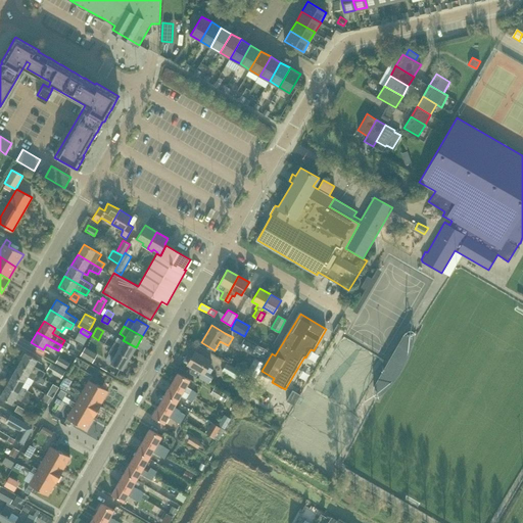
[(136,347),(123,340),(117,337),(111,347),(129,358),(136,347)]
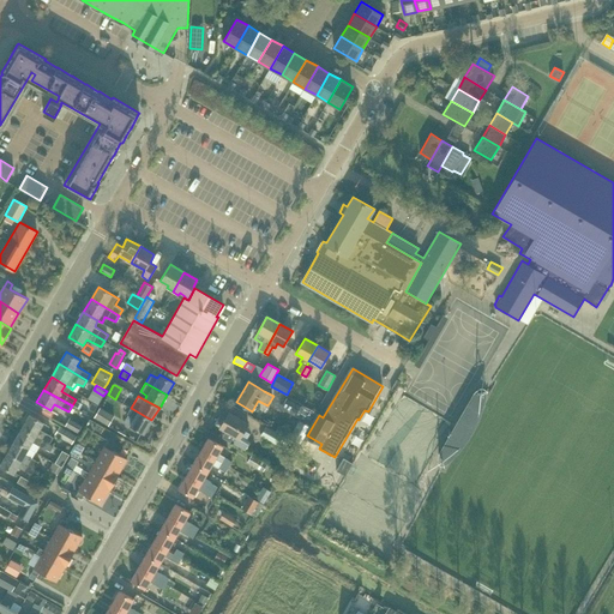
[(287,397),(282,405),(298,415),(299,413),(306,416),(309,409),(302,405),(301,405),(287,397)]
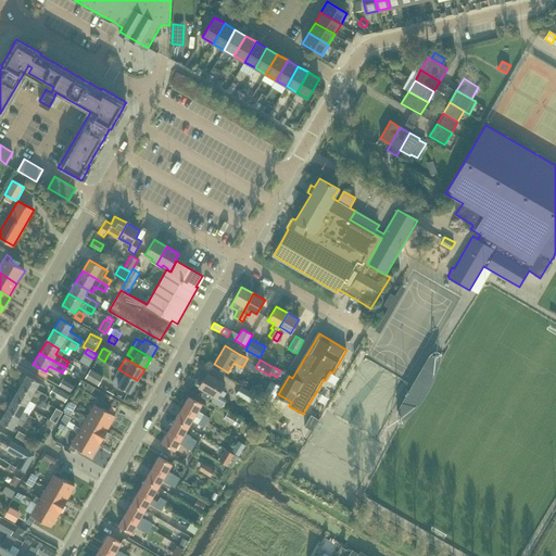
[(85,374),(89,367),(83,364),(79,370),(85,374)]
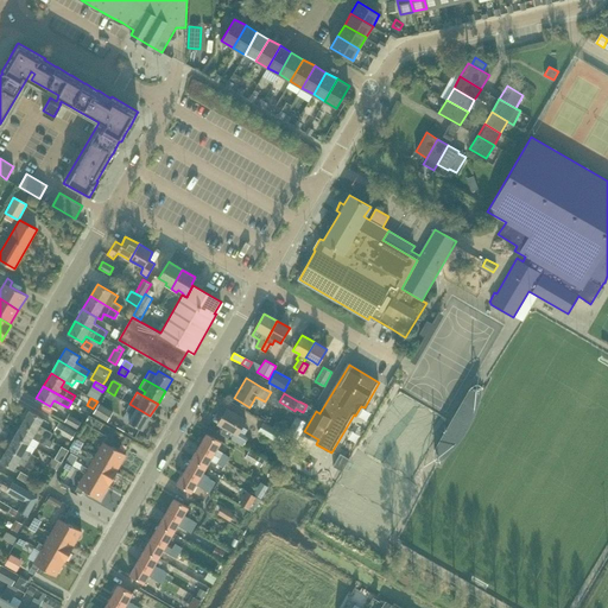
[(108,422),(114,411),(100,403),(93,413),(108,422)]
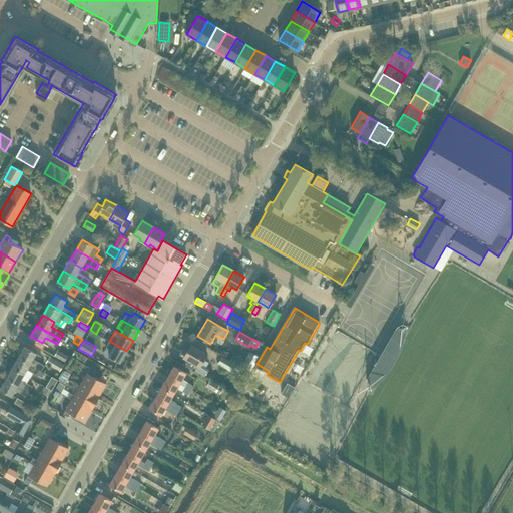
[(120,362),(126,351),(109,341),(106,346),(111,349),(108,355),(120,362)]
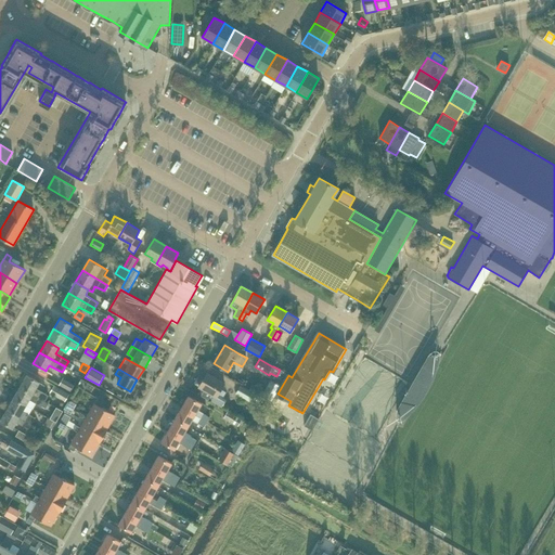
[(202,395),(222,407),(226,399),(218,395),(224,383),(207,372),(204,377),(199,374),(194,383),(199,386),(204,389),(202,395)]
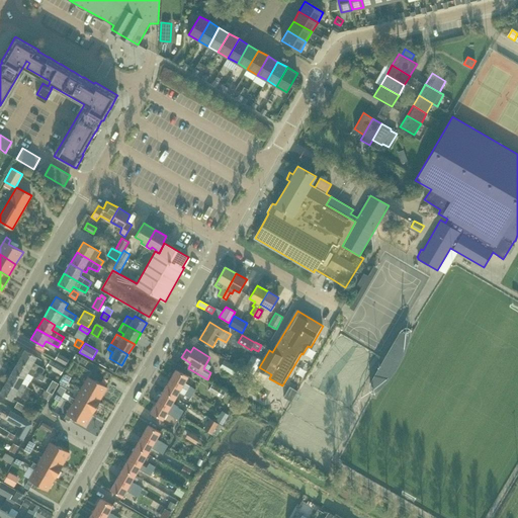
[(33,362),(37,356),(25,350),(19,360),(42,374),(46,368),(33,362)]
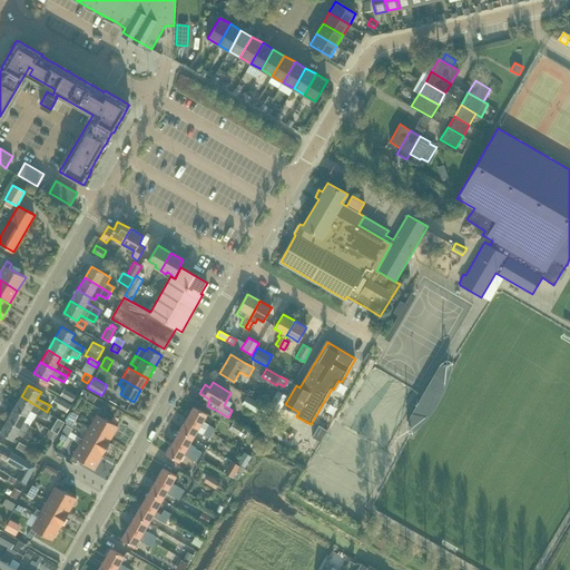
[(65,389),(61,395),(72,402),(76,395),(65,389)]
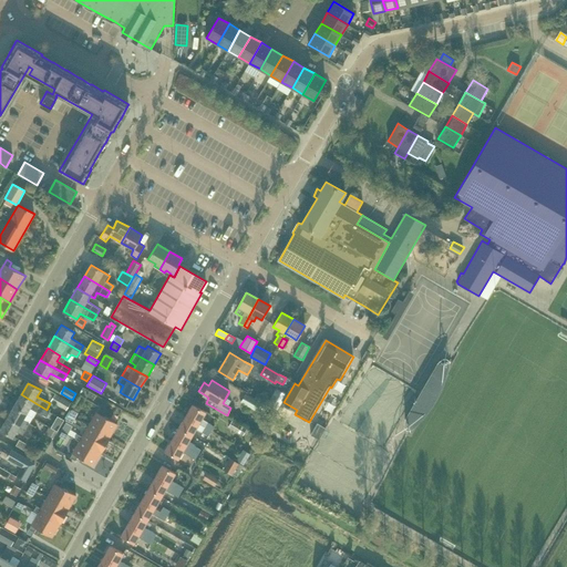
[(267,405),(277,411),(287,394),(277,389),(267,405)]
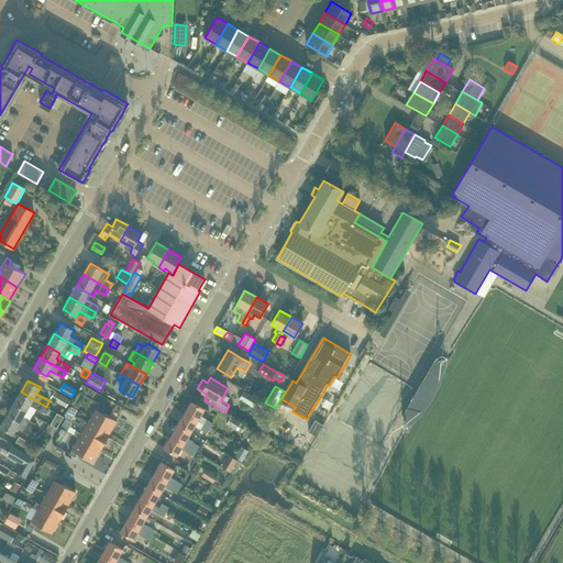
[(258,398),(261,399),(267,398),(265,388),(257,390),(258,398)]
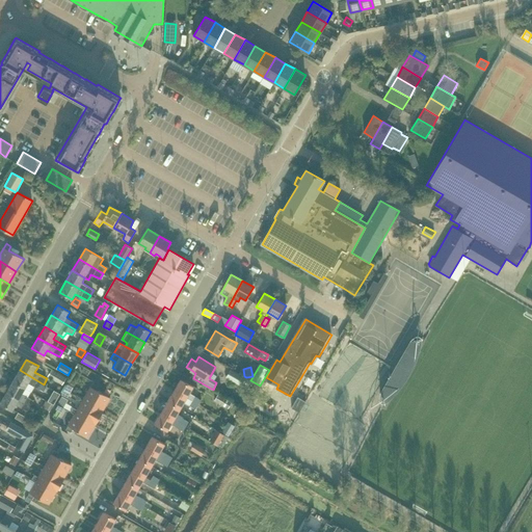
[(65,377),(56,372),(52,369),(49,375),(62,383),(65,377)]
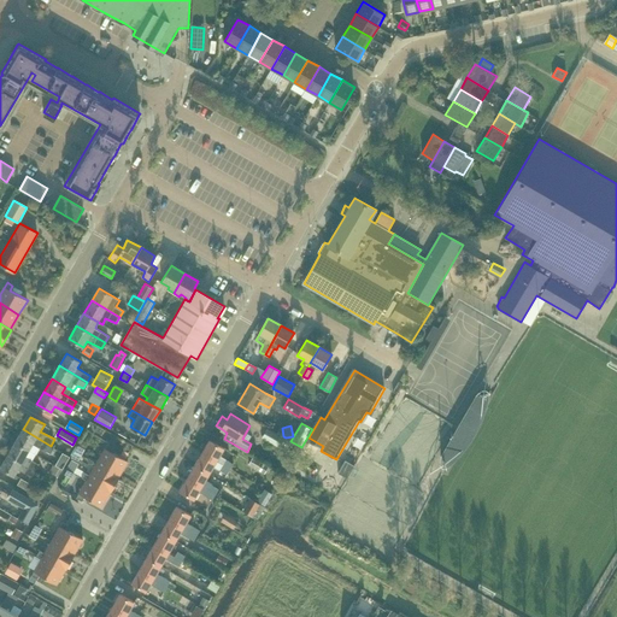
[(268,428),(263,438),(280,447),(286,438),(283,436),(268,428)]
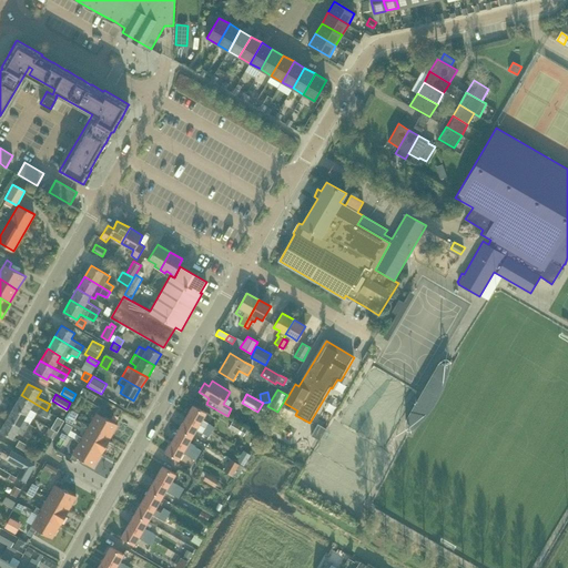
[(46,411),(47,411),(21,395),(14,407),(28,415),(30,408),(43,416),(46,411)]
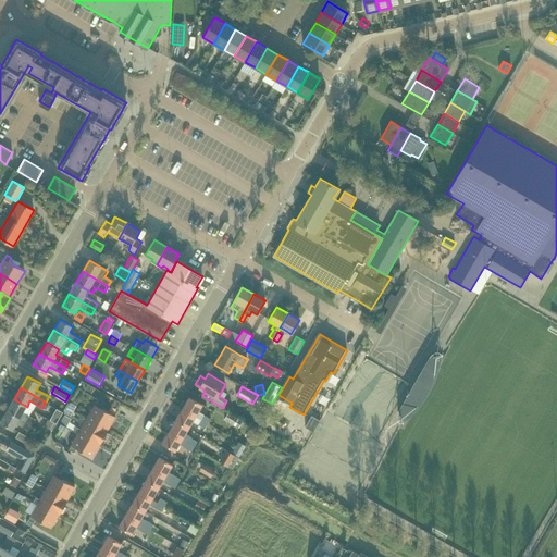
[(211,418),(199,411),(202,404),(189,396),(183,409),(196,416),(201,419),(208,423),(211,418)]
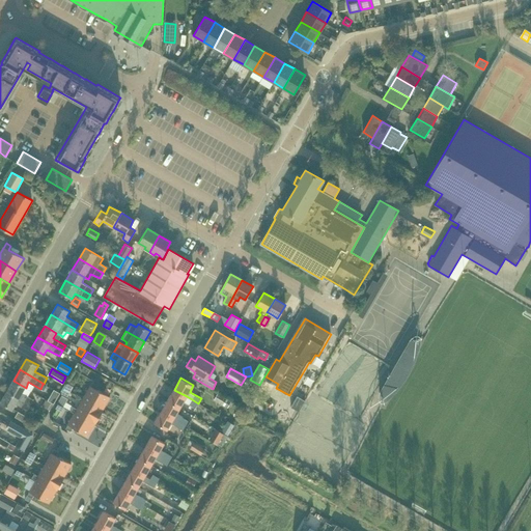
[(23,393),(26,388),(14,381),(7,391),(31,404),(34,399),(23,393)]
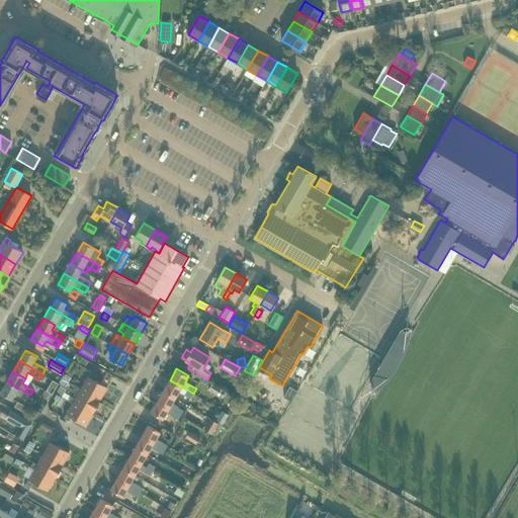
[(90,372),(81,389),(100,400),(107,387),(93,378),(95,375),(90,372)]
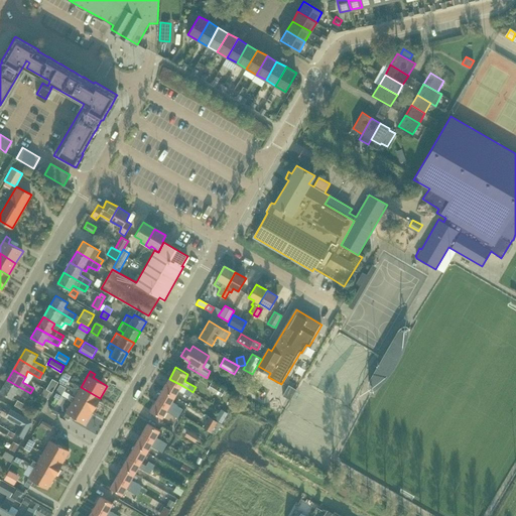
[(175,396),(181,385),(169,379),(163,389),(175,396)]
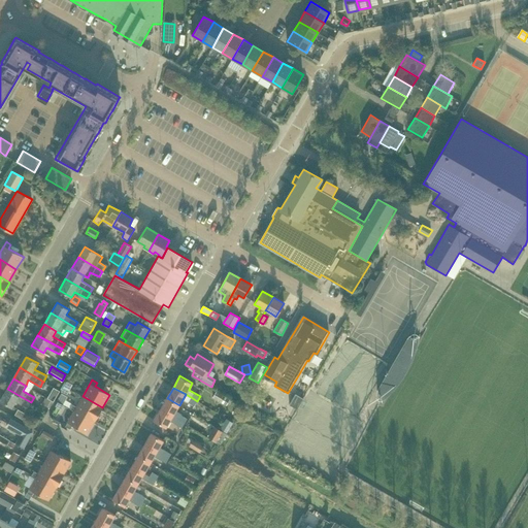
[(28,407),(31,402),(7,389),(0,400),(12,407),(17,401),(28,407)]
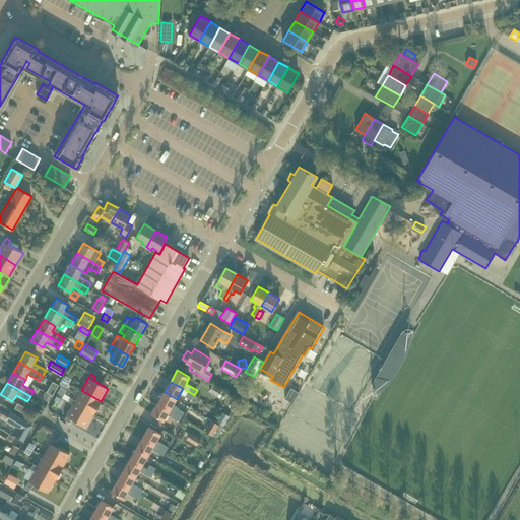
[(213,385),(209,391),(223,399),(226,393),(213,385)]
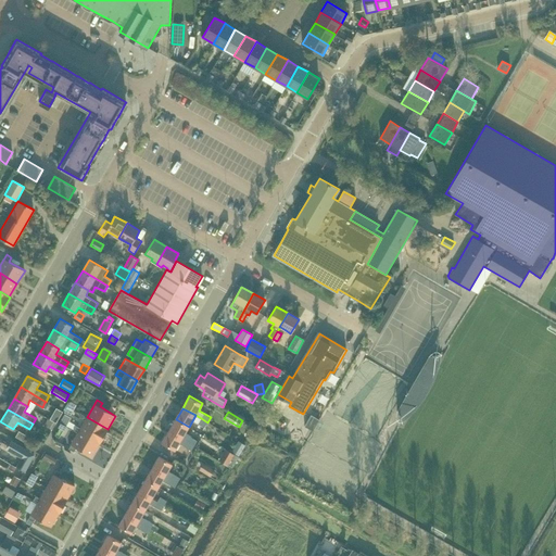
[(53,413),(50,419),(51,420),(57,422),(60,417),(53,413)]
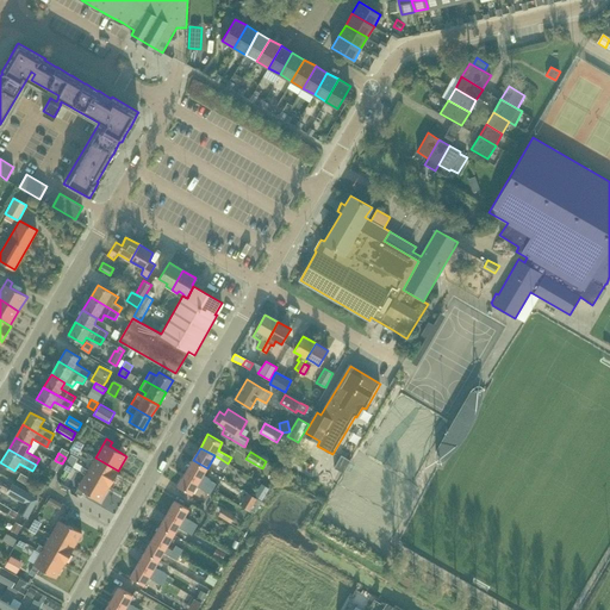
[(342,455),(335,467),(344,473),(352,460),(342,455)]
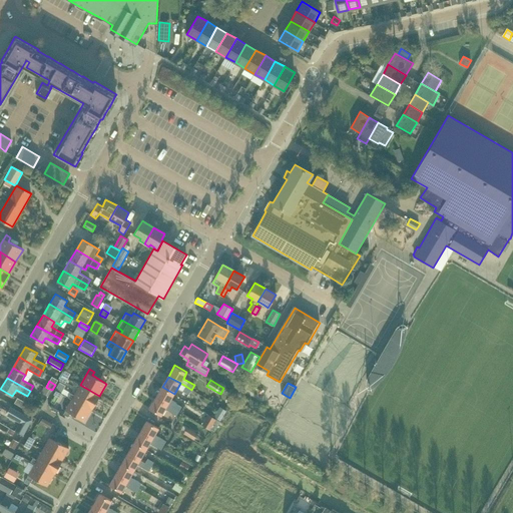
[(99,396),(80,385),(74,395),(70,393),(68,397),(72,399),(73,398),(92,409),(100,396),(99,396)]
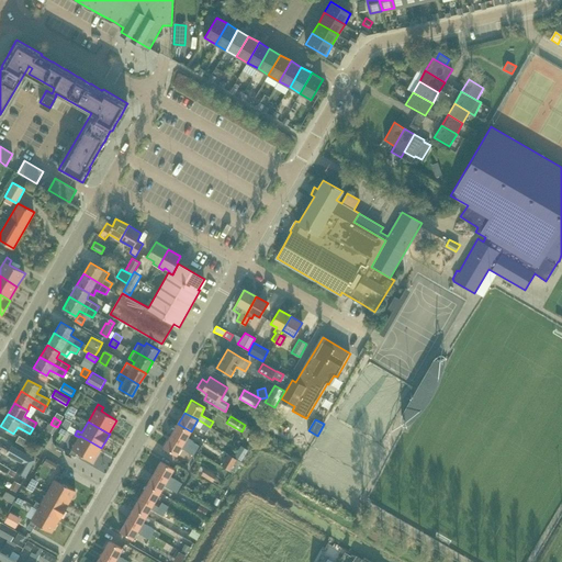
[(57,427),(52,425),(49,424),(45,429),(53,434),(57,427)]
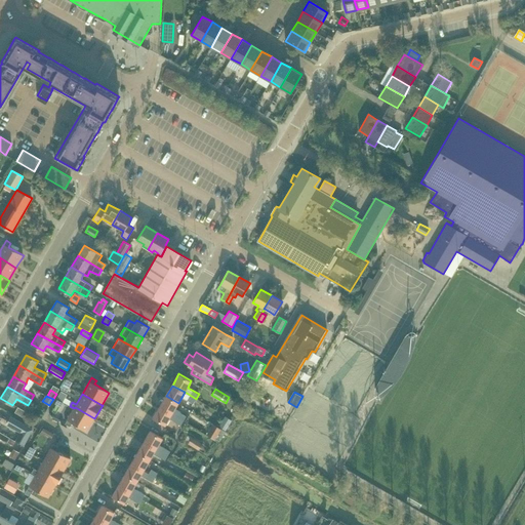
[(175,408),(178,403),(166,396),(160,407),(184,420),(187,415),(180,412),(180,411),(175,408)]
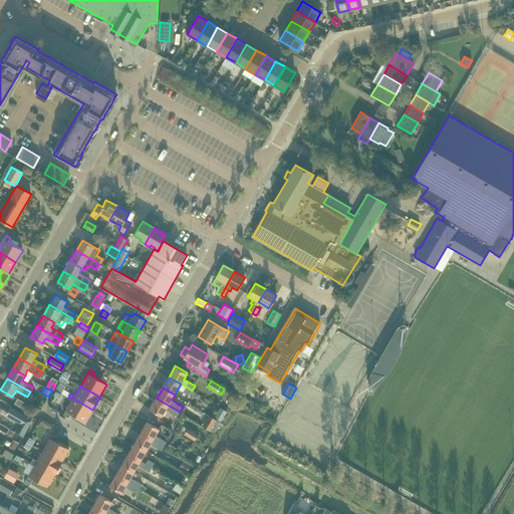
[(18,398),(15,403),(15,404),(25,410),(28,404),(18,398)]
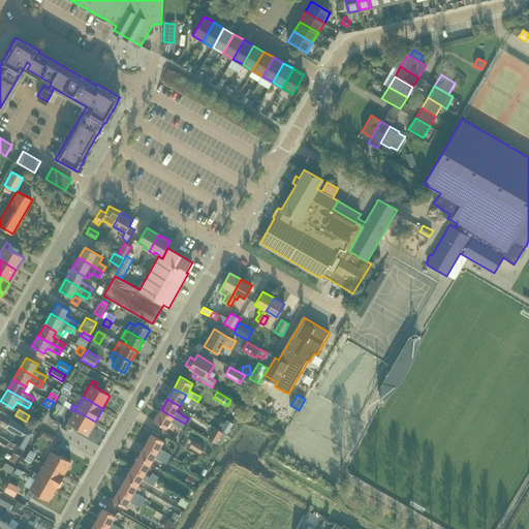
[(87,434),(95,422),(75,410),(74,411),(66,427),(70,430),(72,426),(87,434)]
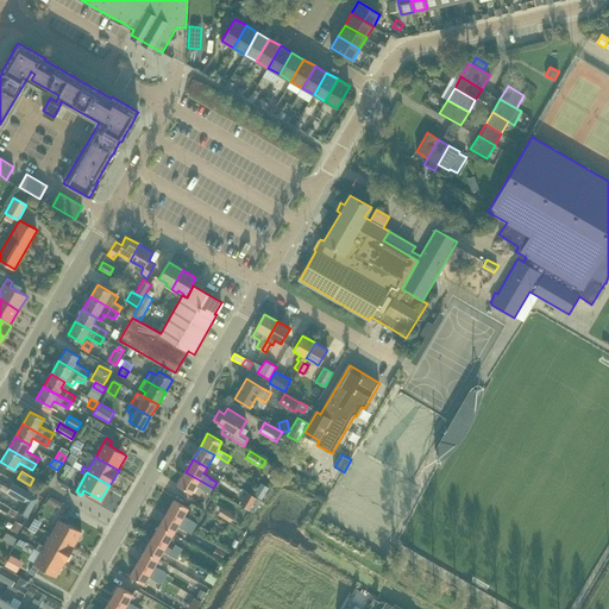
[(209,494),(213,488),(186,472),(177,485),(192,493),(196,485),(209,494)]
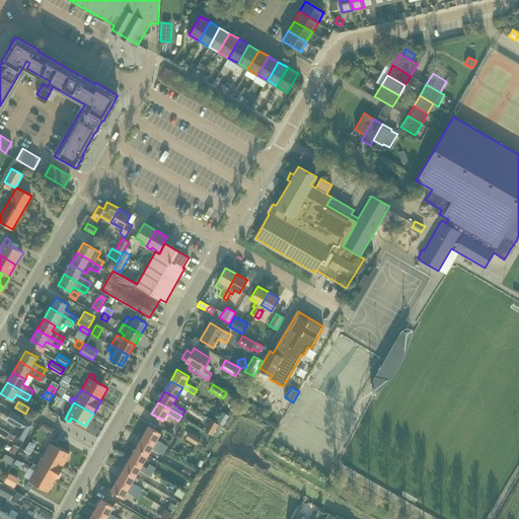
[(222,412),(217,422),(223,426),(229,416),(222,412)]
